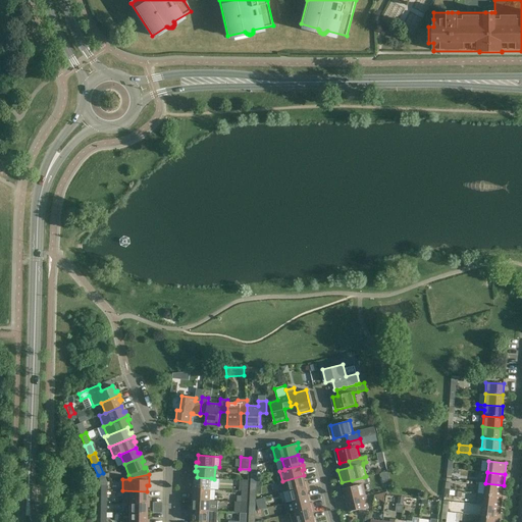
[(305,481),(304,475),(282,481),(279,482),(282,491),(290,490),(308,485),(307,481),(305,481)]
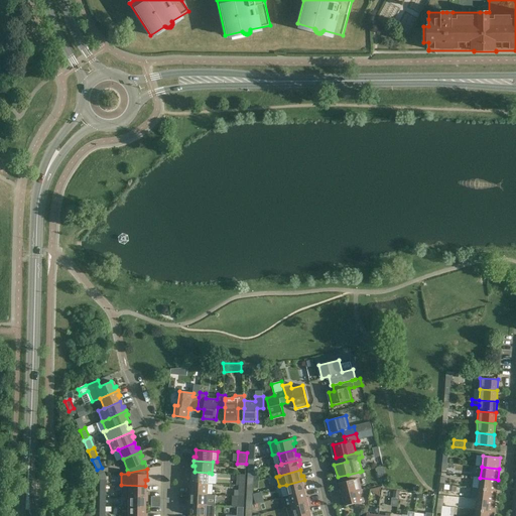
[(209,484),(209,473),(195,472),(191,472),(191,478),(189,478),(188,483),(209,484)]
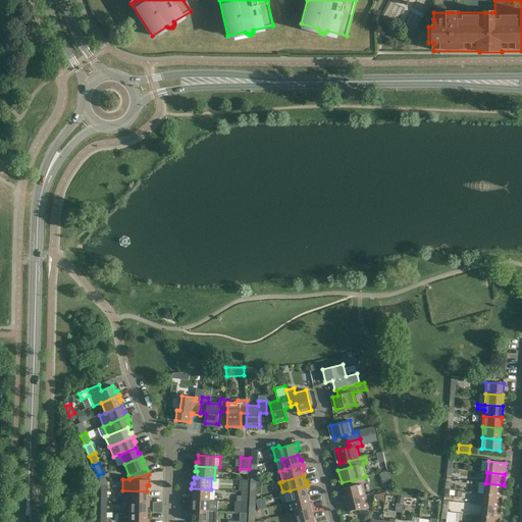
[(343,488),(346,501),(366,496),(363,483),(366,483),(364,477),(352,480),(354,486),(343,488)]
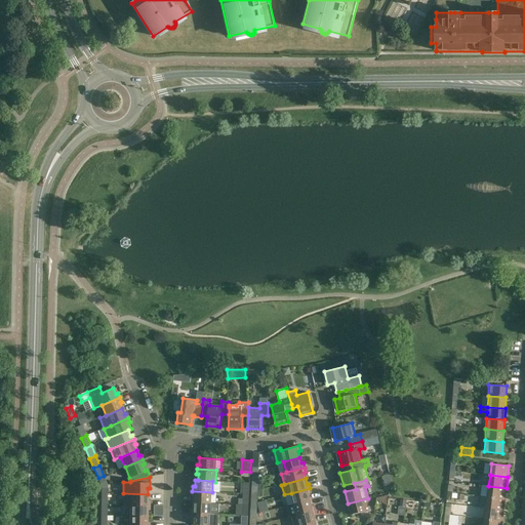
[(488,486),(487,497),(506,499),(507,488),(488,486)]
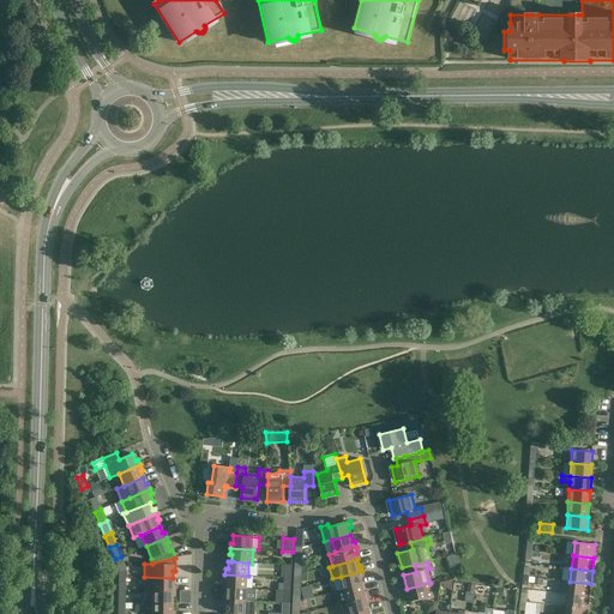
[(341,577),(332,578),(336,591),(363,584),(362,578),(365,577),(362,571),(341,577)]
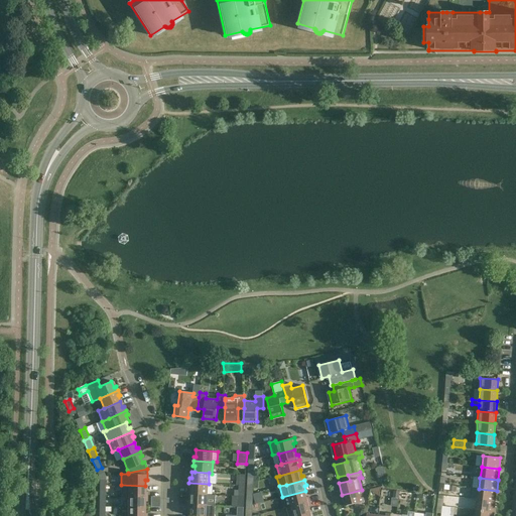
[(208,495),(209,484),(188,483),(188,488),(190,488),(190,494),(208,495)]
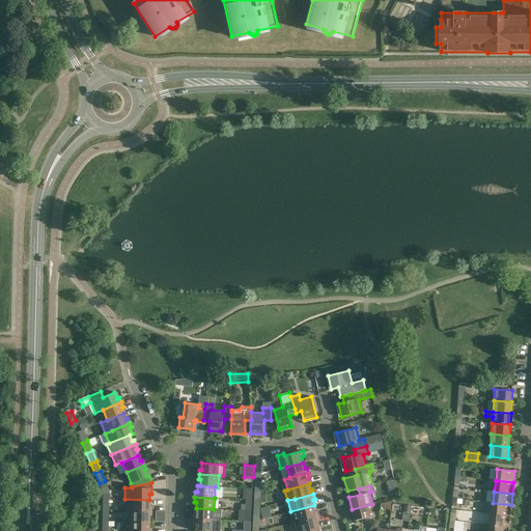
[(132,510),(151,511),(151,506),(149,506),(149,500),(124,499),(123,510),(132,510)]
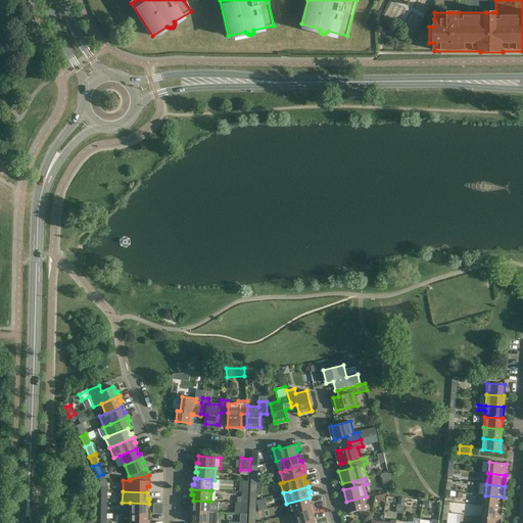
[(485,495),(484,507),(502,509),(504,497),(485,495)]
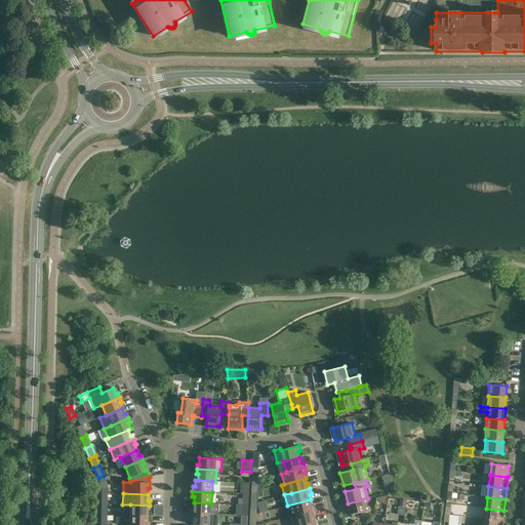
[(368,498),(348,503),(351,515),(361,512),(362,515),(369,515),(371,510),(368,498)]
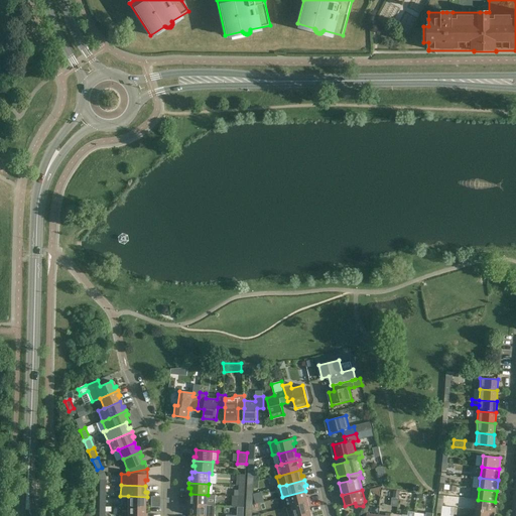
[(306,497),(305,491),(282,497),(281,498),(284,508),(287,508),(291,506),(310,501),(309,497),(306,497)]
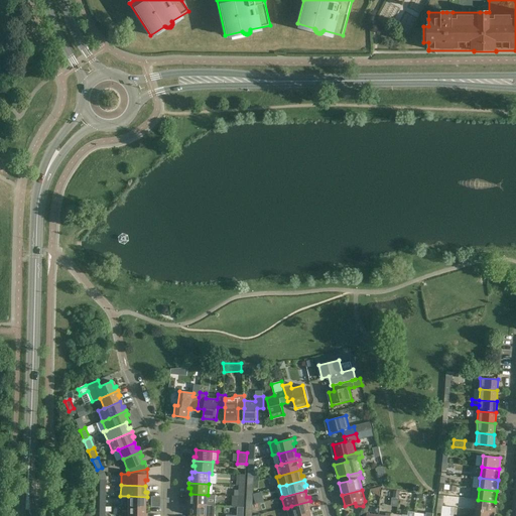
[(208,495),(190,494),(190,500),(188,500),(187,504),(215,506),(216,495),(208,495)]
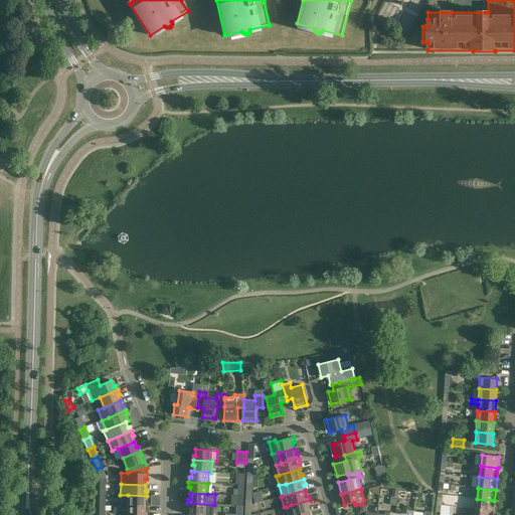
[(147,496),(128,495),(128,506),(145,506),(145,500),(147,500),(147,496)]
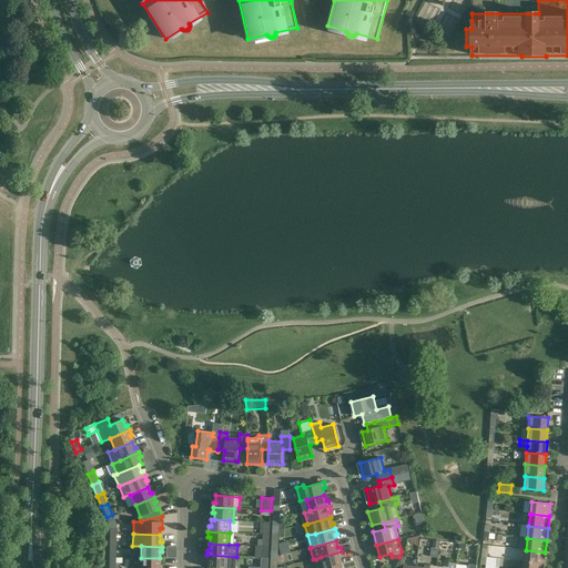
[(544,564),(545,553),(526,550),(524,561),(544,564)]
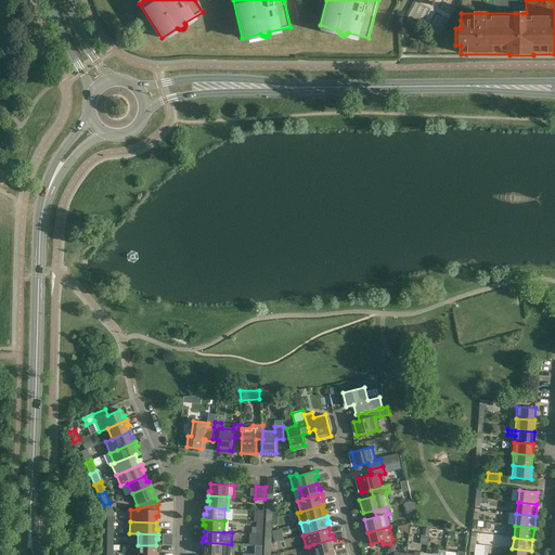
[(309,546),(311,554),(319,554),(334,551),(333,545),(335,544),(334,539),(313,544),(309,546)]
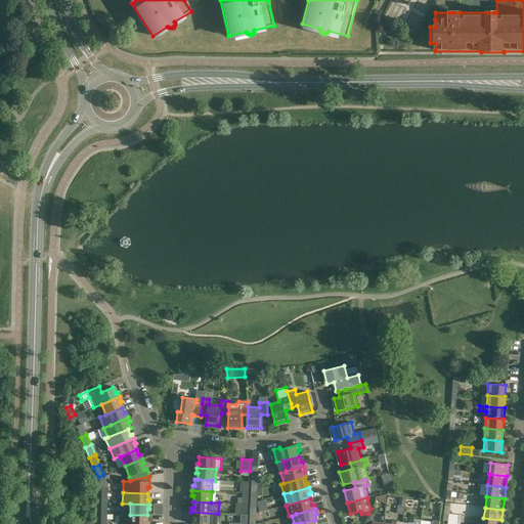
[(217,523),(218,514),(190,512),(190,517),(192,517),(192,523),(200,523),(217,523)]
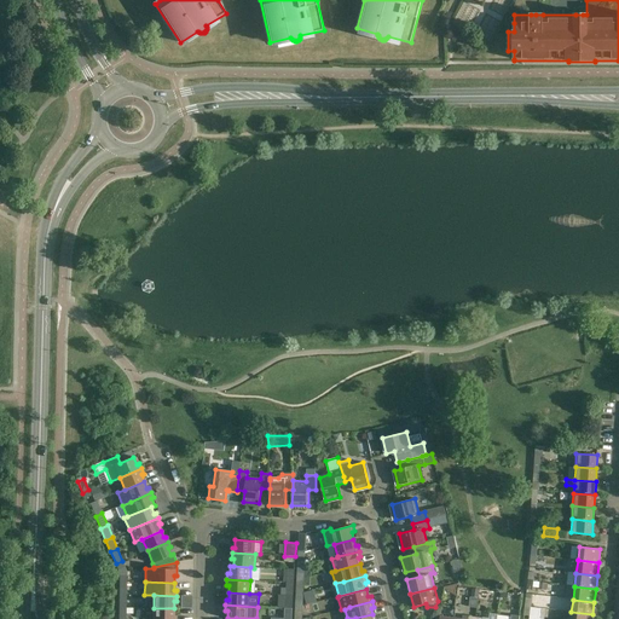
[(174,608),(154,608),(152,618),(175,618),(177,615),(174,615),(174,608)]
